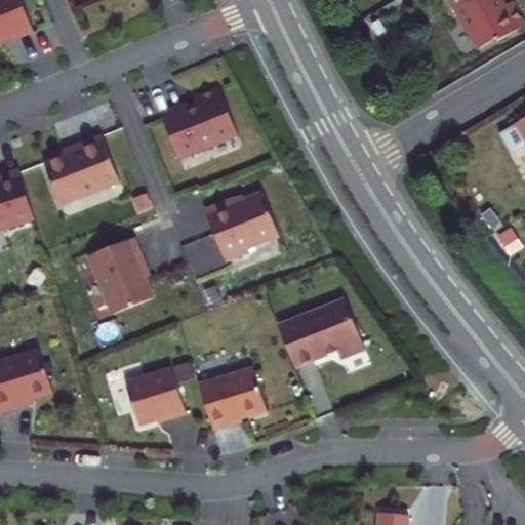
[(0,0),(0,42),(16,36),(17,39),(34,32),(22,0),(0,0)]
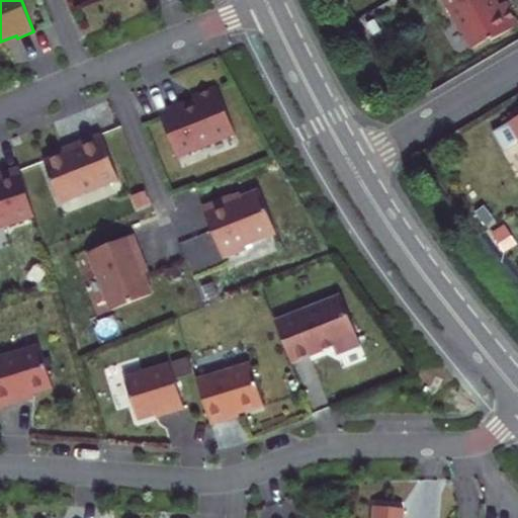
[(479,56),(517,32),(517,21),(509,6),(503,10),(497,1),(498,0),(444,0),(460,27),(462,26),(479,56)]
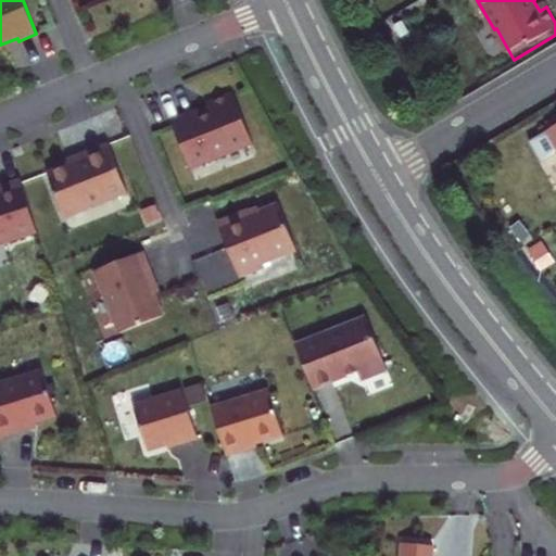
[(193,112),(169,122),(188,169),(251,146),(230,95),(204,105),(206,110),(194,114),(193,112)]
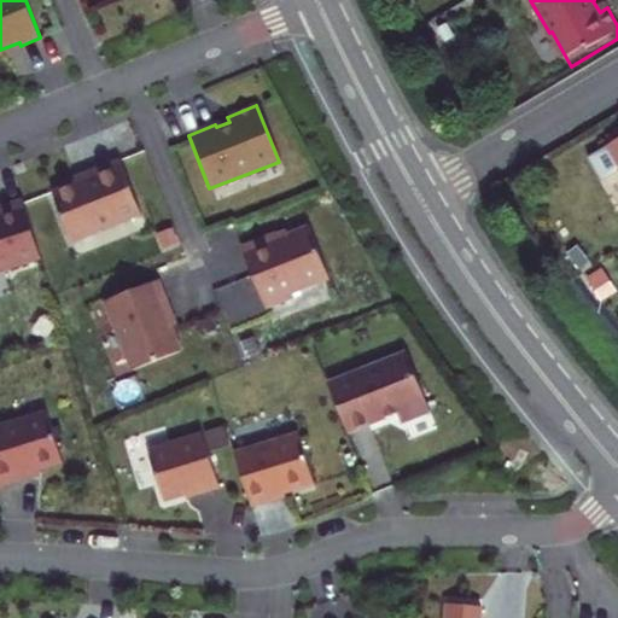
[(54,192),(74,242),(140,215),(118,161),(87,174),(88,179),(54,192)]
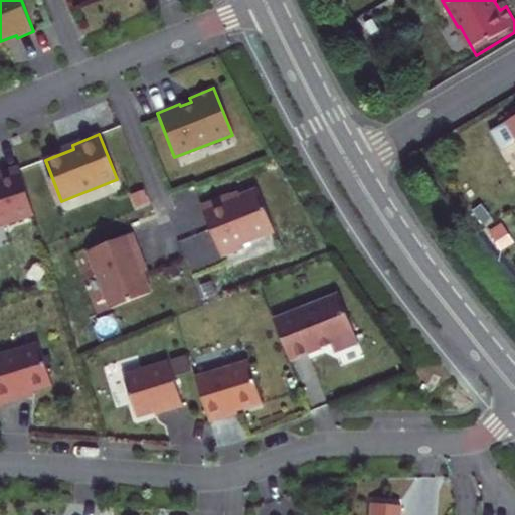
[(0,225),(35,215),(20,166),(0,172),(0,225)]
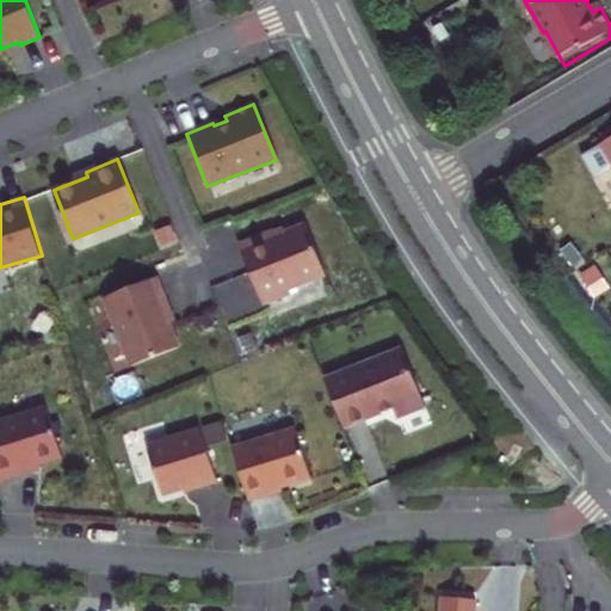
[(238,246),(261,307),(288,296),(287,291),(323,277),(303,226),(275,238),(272,233),(238,246)]
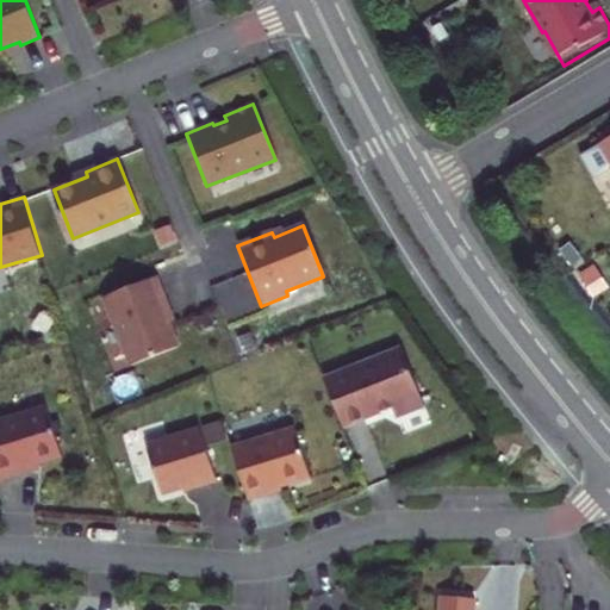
[(105,297),(132,365),(181,346),(166,309),(170,307),(157,275),(105,297)]
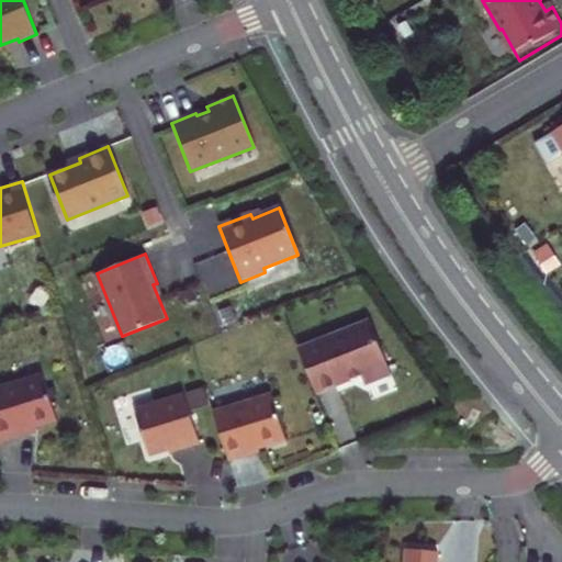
[(371,322),(300,350),(317,394),(363,375),(367,384),(392,374),(371,322)]
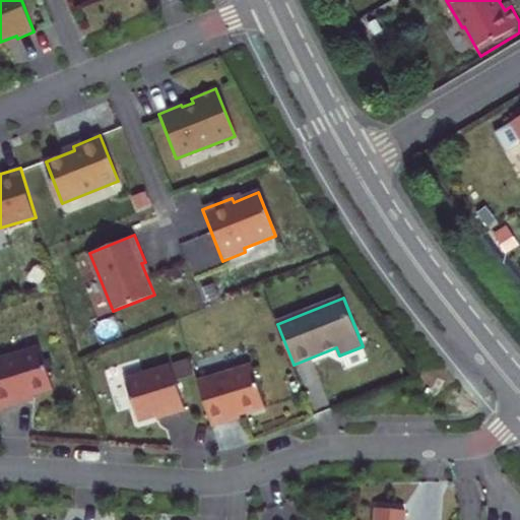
[(40,346),(0,359),(0,409),(22,402),(21,398),(53,389),(40,346)]
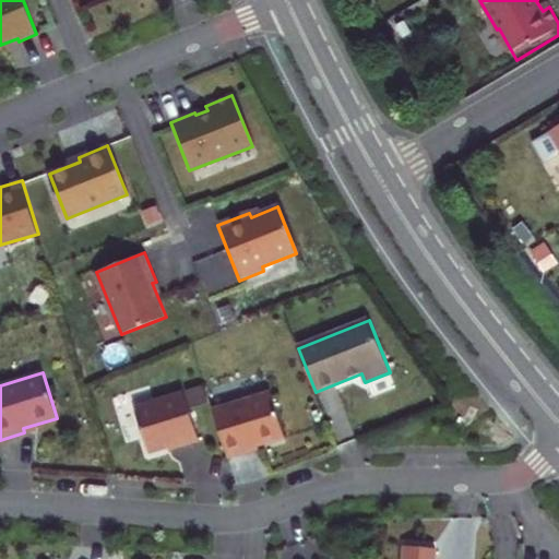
[(135,408),(149,454),(180,444),(180,448),(199,441),(185,393),(135,408)]
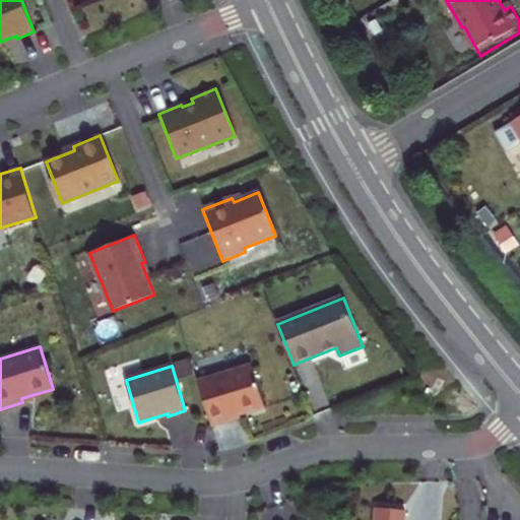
[(198,382),(211,427),(229,421),(228,418),(264,407),(251,366),(198,382)]
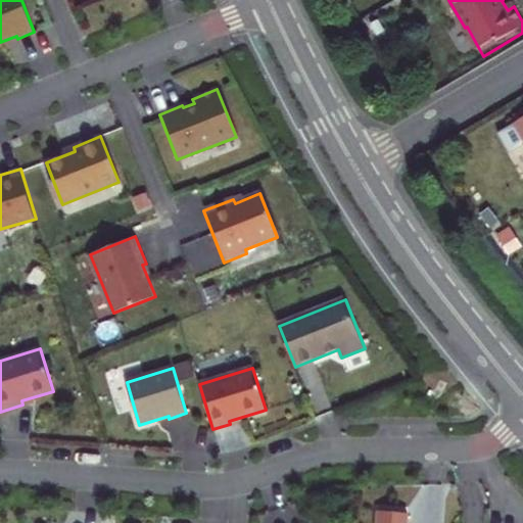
[(379,512),(377,522),(407,522),(408,514),(379,512)]
